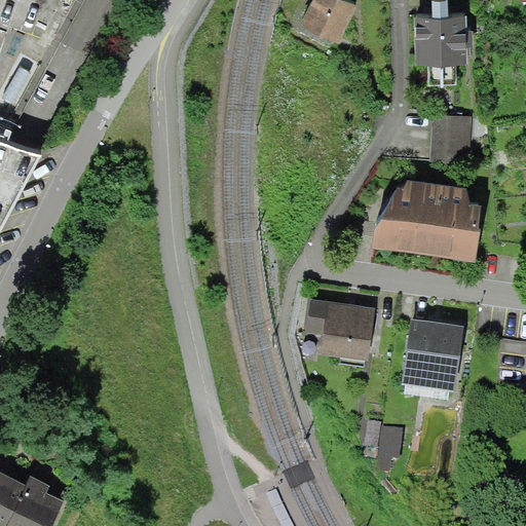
[(361,4),(352,0),(314,0),(303,23),(342,42),(361,4)]
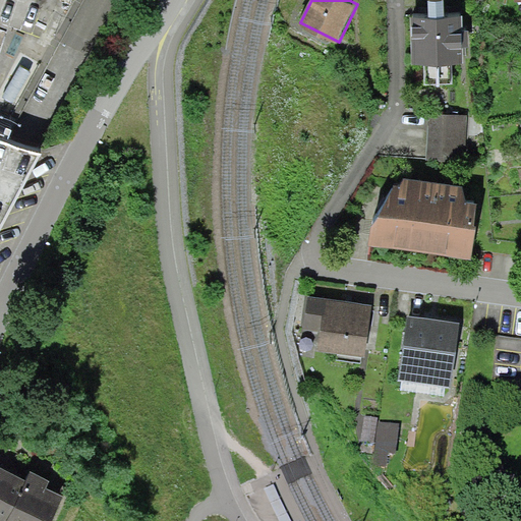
[(464,16),(415,16),(416,62),(465,61),(464,16)]
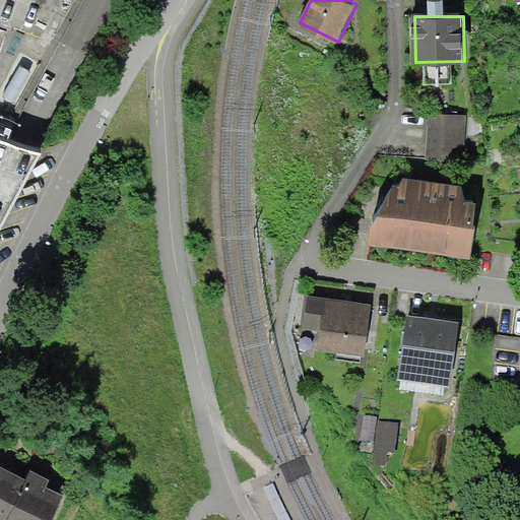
[(465,116),(428,115),(427,158),(464,158),(465,116)]
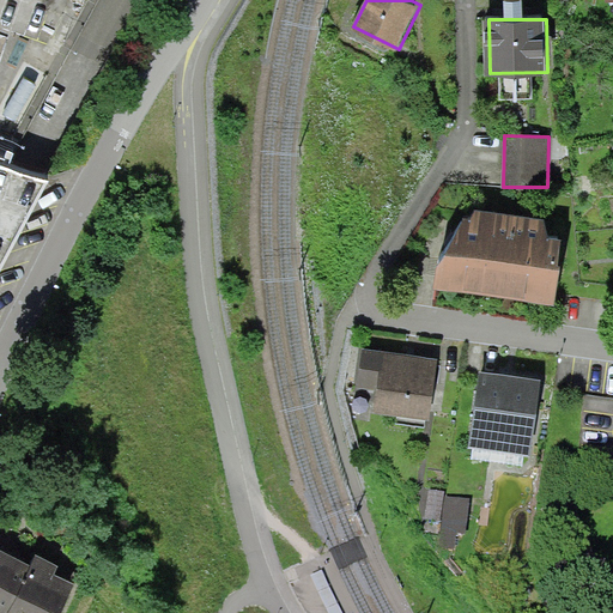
[(545,219),(474,208),(471,219),(463,218),(437,266),(435,287),(554,305),(560,267),(557,267),(559,241),(550,238),(545,219)]
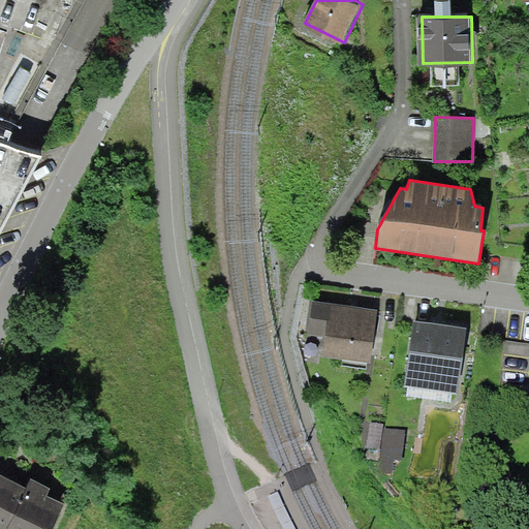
[(380,311),(317,303),(313,337),(329,339),(327,355),(374,362),(380,311)]
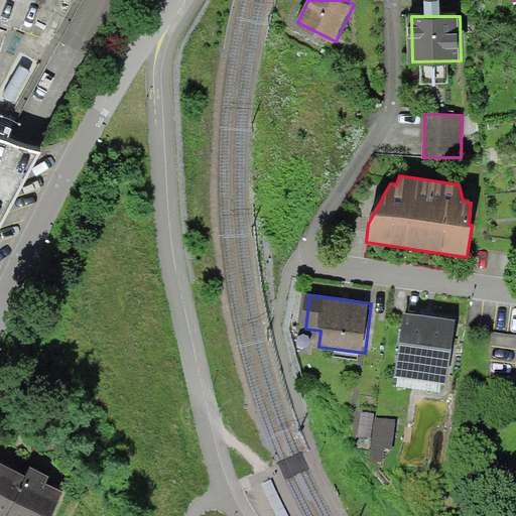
[(463,321),(408,312),(397,375),(452,384),(463,321)]
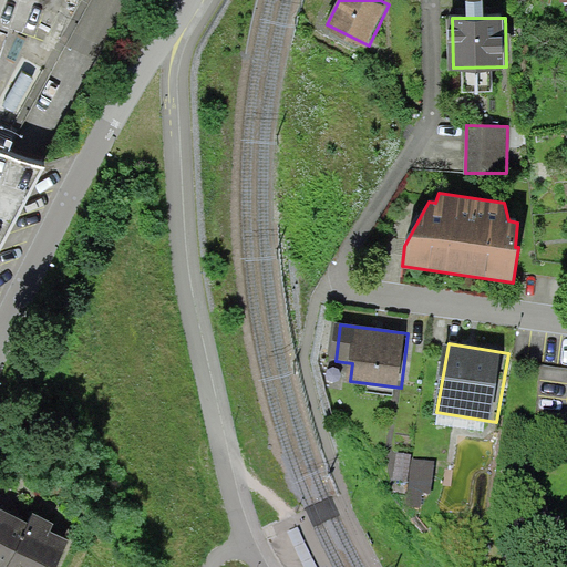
[(33,523),(0,507),(0,564),(6,566),(11,566),(12,564),(33,523)]
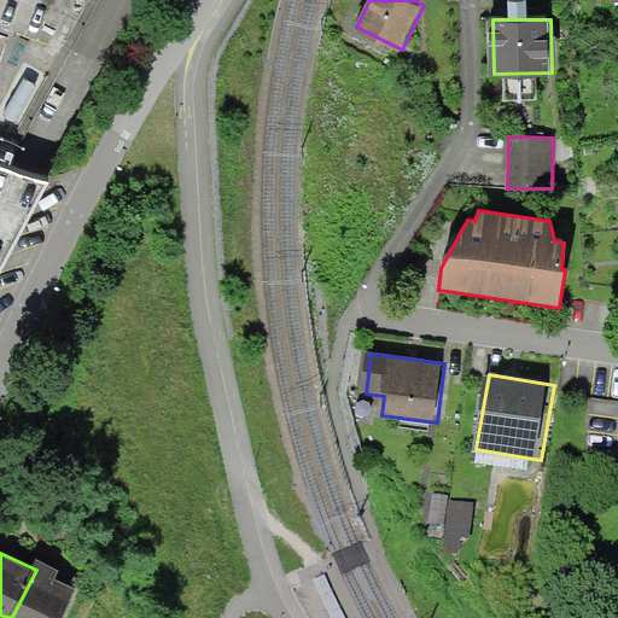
[(41,560),(13,614),(19,617),(62,617),(81,581),(41,560)]
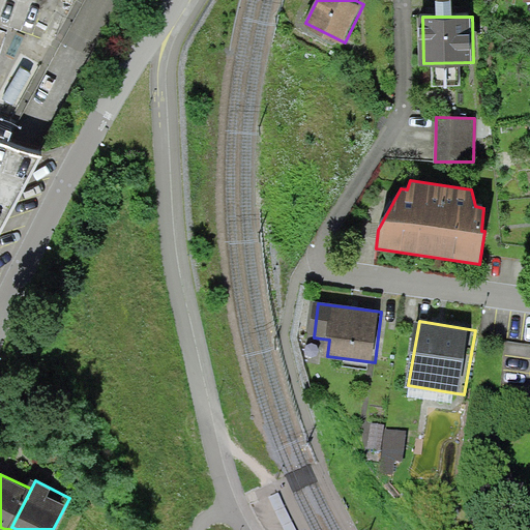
[(295,529),(278,498),(269,503),(283,529),(295,529)]
